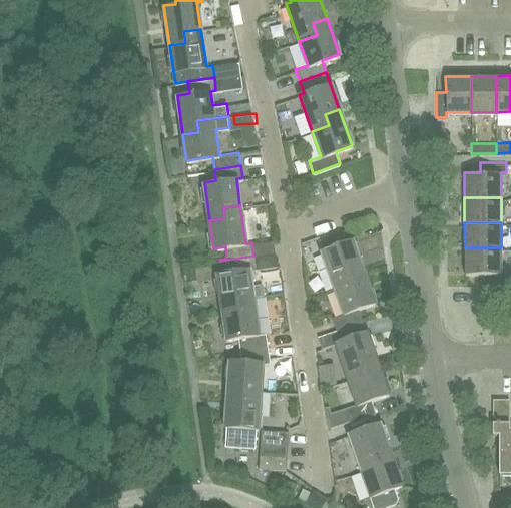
[(345,229),(319,238),(323,249),(321,250),(334,288),(351,282),(347,270),(361,265),(352,239),(349,240),(345,229)]
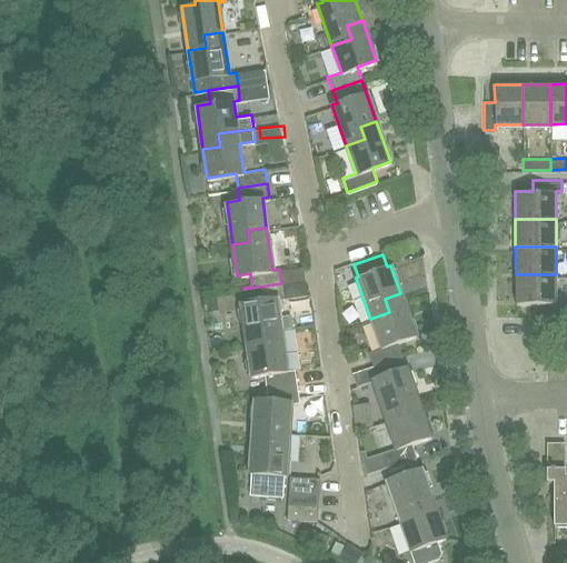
[(307,265),(287,269),(290,293),(310,290),(307,265)]
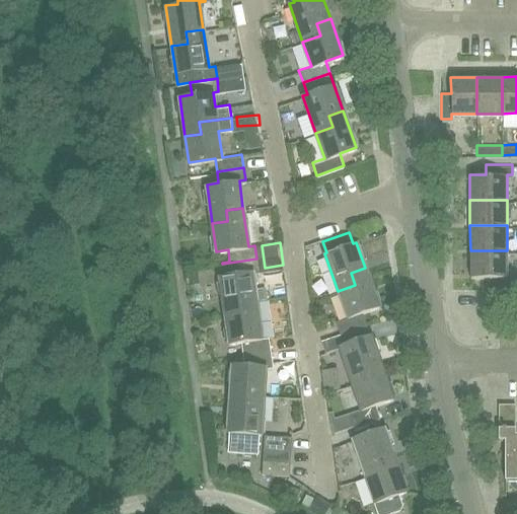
[(486,286),(512,286),(512,276),(507,276),(507,250),(470,250),(470,276),(486,276),(486,286)]
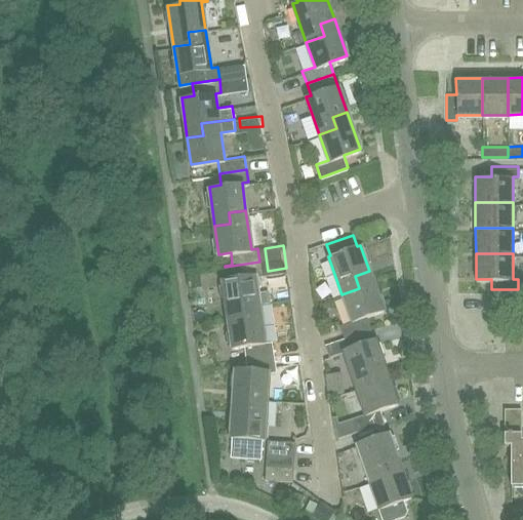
[(259,262),(225,267),(227,278),(223,279),(228,319),(244,317),(241,305),(258,303),(268,302),(267,289),(257,290),(254,275),(262,274),(259,262)]
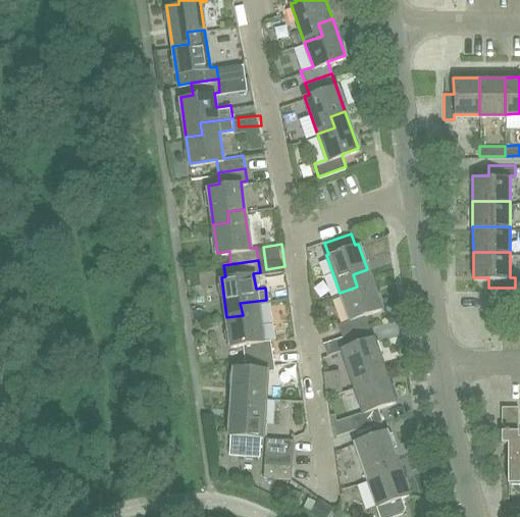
[(342,333),(367,325),(363,313),(380,307),(367,269),(353,274),(357,287),(340,293),(349,318),(338,322),(342,333)]
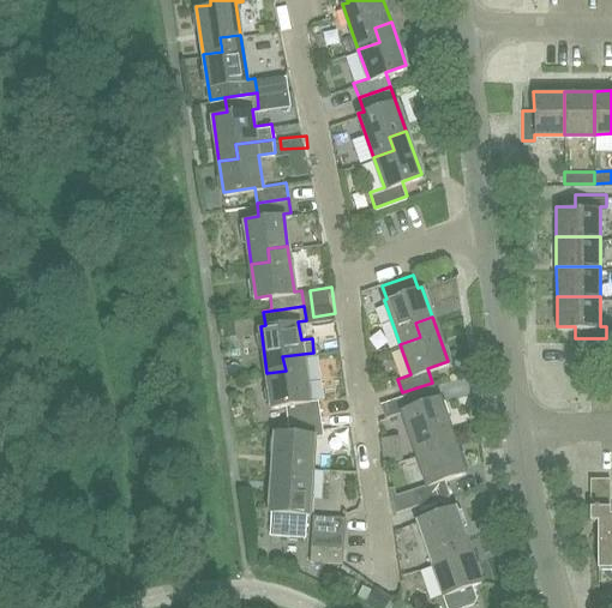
[(342,391),(340,350),(319,350),(323,416),(353,415),(353,390),(342,391)]
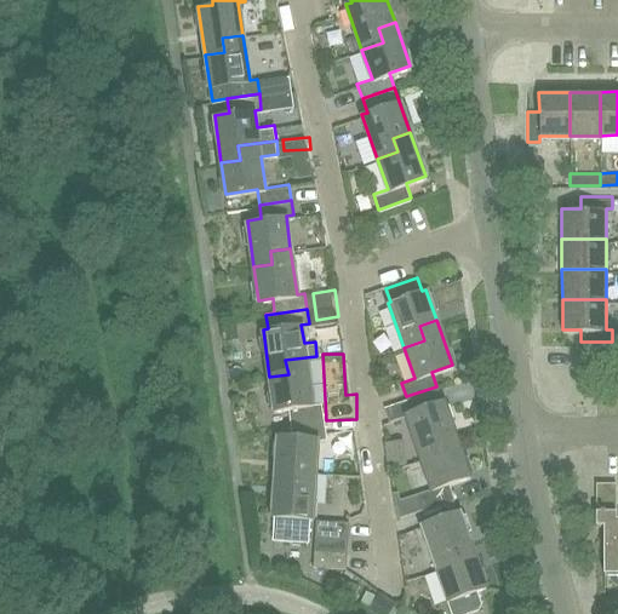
[(289,374),(269,377),(274,408),(289,406),(290,422),(322,417),(320,401),(313,402),(305,357),(285,360),(289,374)]
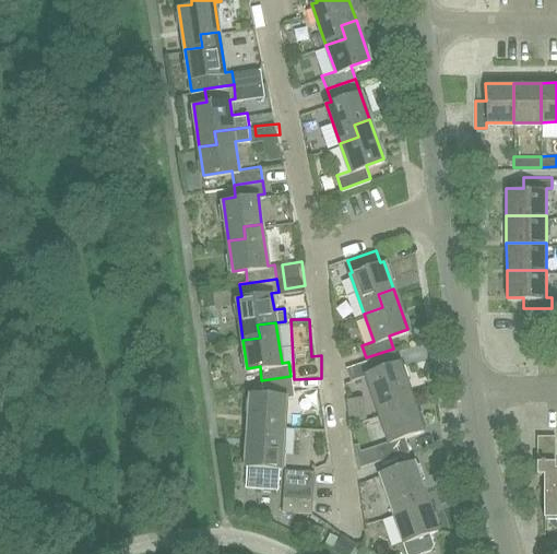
[(393,395),(409,389),(399,360),(398,361),(393,349),(366,357),(370,370),(365,373),(379,413),(399,407),(393,395)]
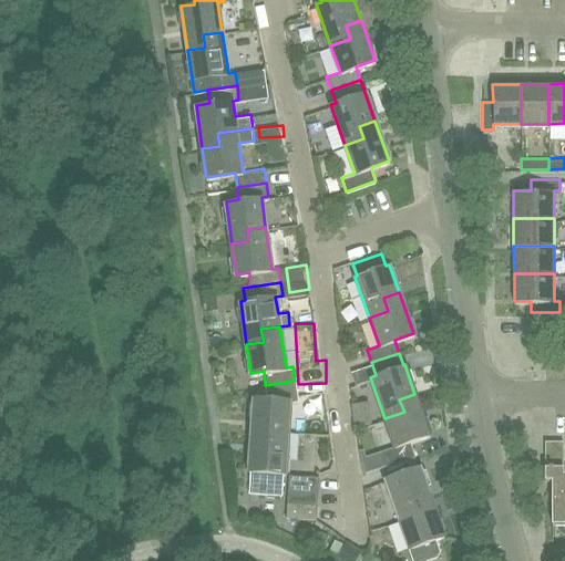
[(295,381),(265,385),(267,398),(253,397),(249,440),(267,443),(268,429),(287,430),(289,401),(297,400),(295,381)]
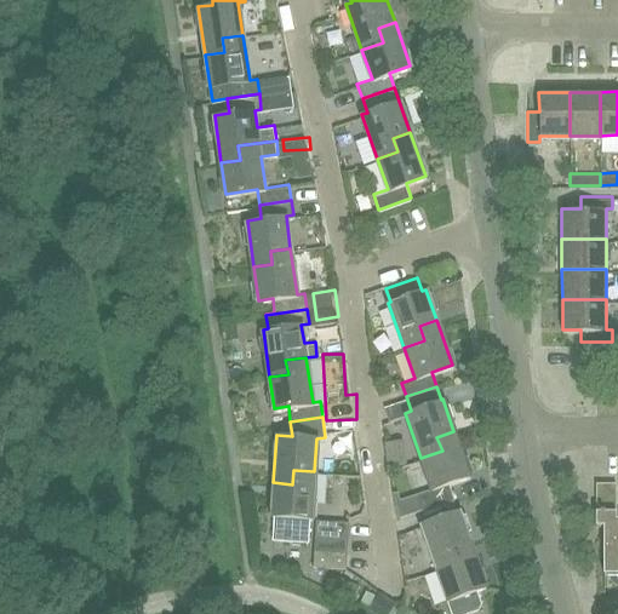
[(422,506),(453,495),(447,481),(469,474),(453,431),(436,437),(442,451),(421,458),(431,487),(417,492),(422,506)]
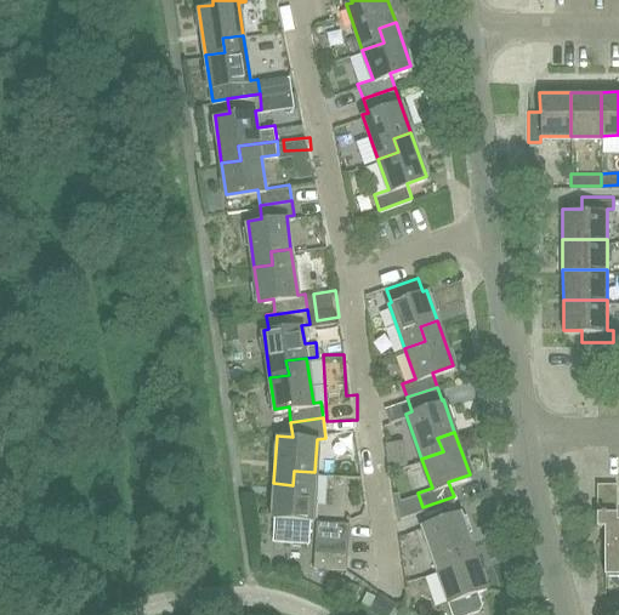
[(311,518),(314,472),(294,471),(293,485),(273,483),(271,516),(274,516),(272,537),(306,540),(308,518),(311,518)]
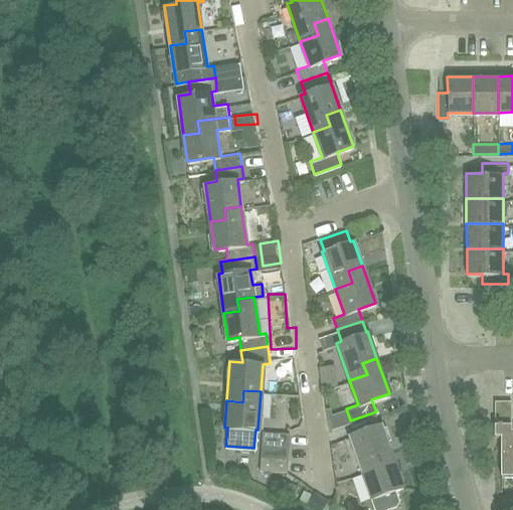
[(494,399),(494,436),(500,436),(500,475),(512,475),(512,429),(510,430),(510,399),(494,399)]
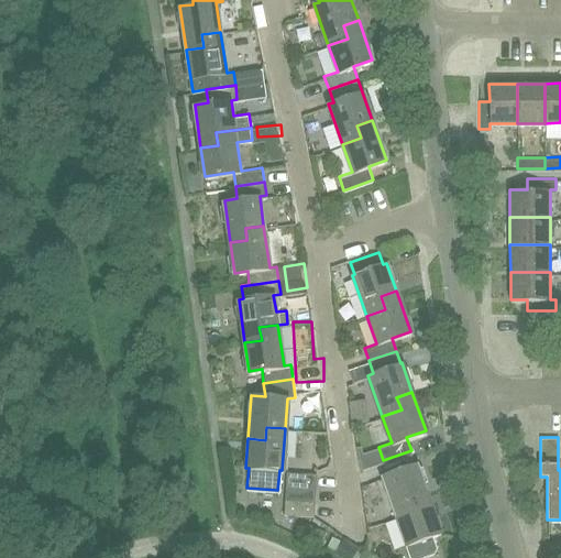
[(411,450),(383,460),(387,473),(382,476),(396,515),(415,510),(409,496),(427,491),(417,463),(416,463),(411,450)]
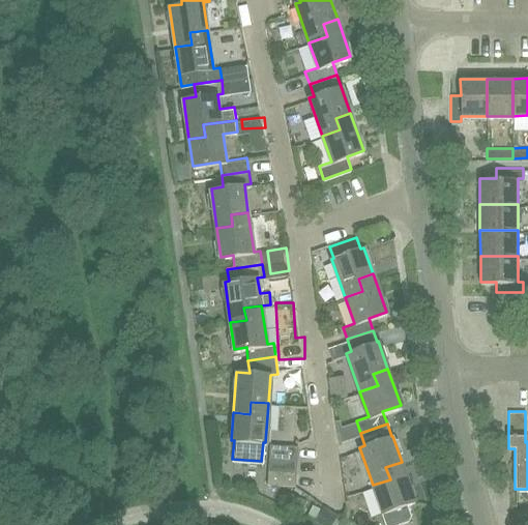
[(269,443),(268,456),(296,458),(297,444),(269,443)]
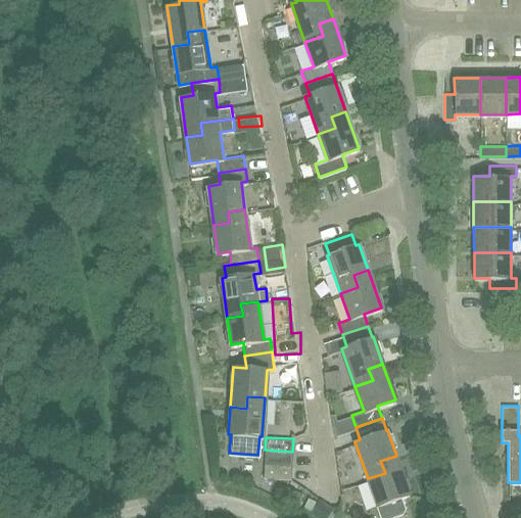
[(292,452),(265,450),(264,463),(292,465),(292,452)]
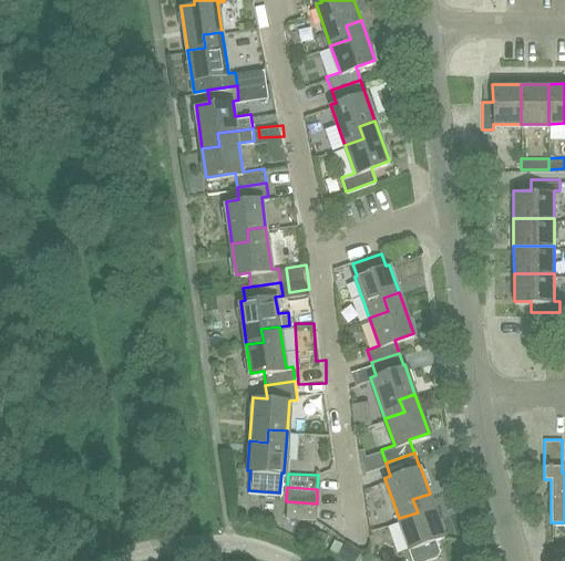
[(418,512),(399,518),(409,547),(413,559),(418,560),(437,554),(439,549),(434,538),(444,534),(430,494),(412,499),(418,512)]
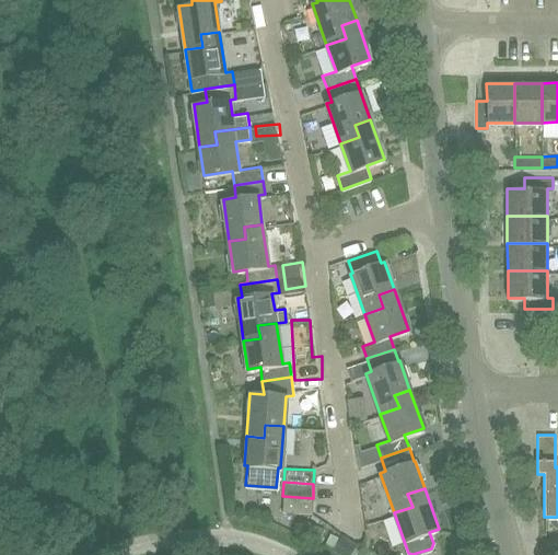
[(312,512),(313,498),(282,496),(281,510),(312,512)]
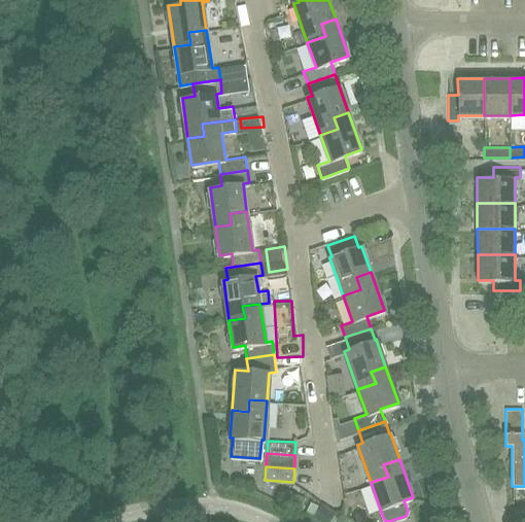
[(281,485),(275,497),(299,509),(305,496),(281,485)]
